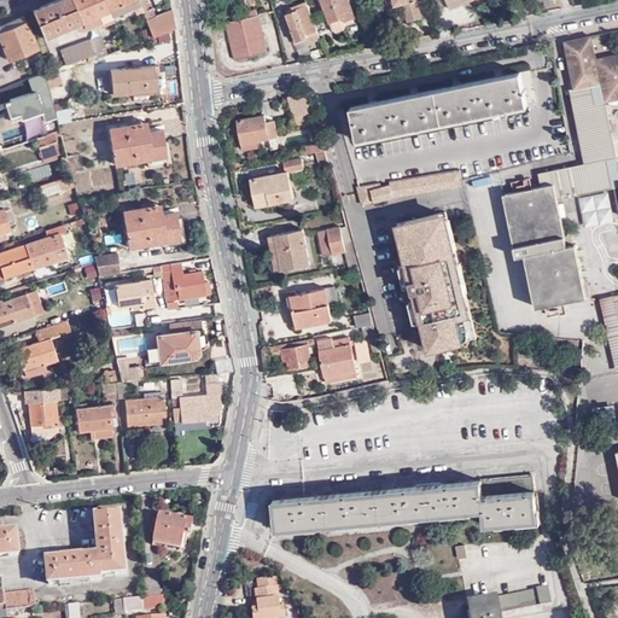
[(82,19),(73,0),(50,0),(40,4),(51,31),(82,19)]
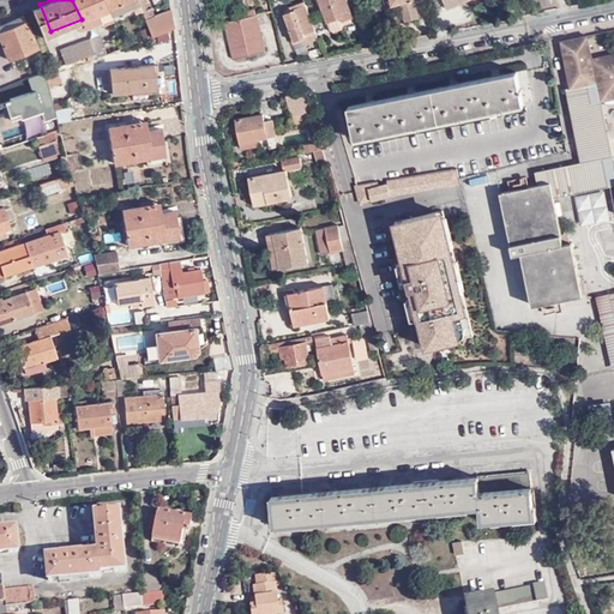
[(109,8),(106,0),(72,0),(82,19),(85,26),(88,25),(102,19),(113,16),(112,14),(109,8)]
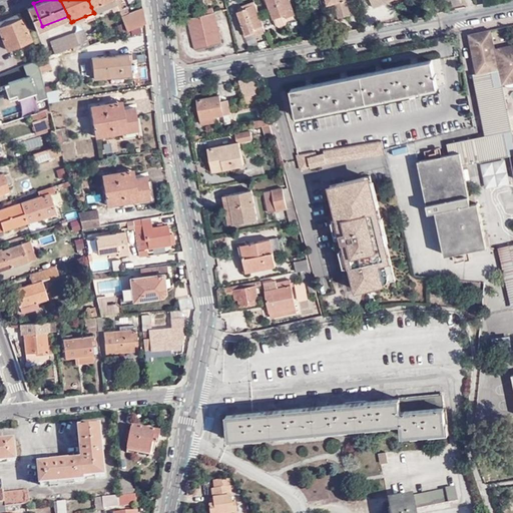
[(115,3),(114,0),(107,0),(91,7),(93,12),(115,3)]
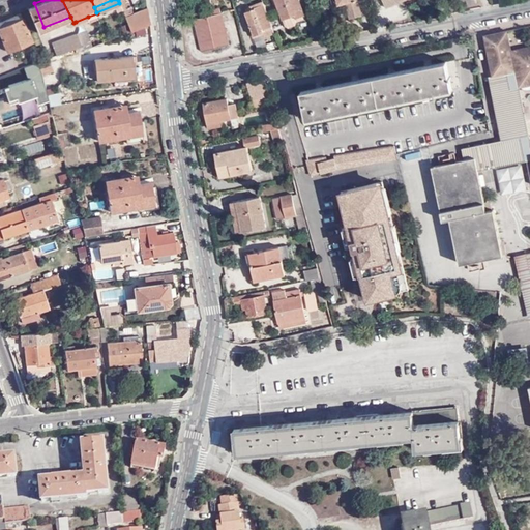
[(253,35),(263,31),(273,27),(262,0),(252,4),(253,8),(248,9),(245,11),(248,20),(252,20),(253,23),(249,24),(248,24),(253,35)]
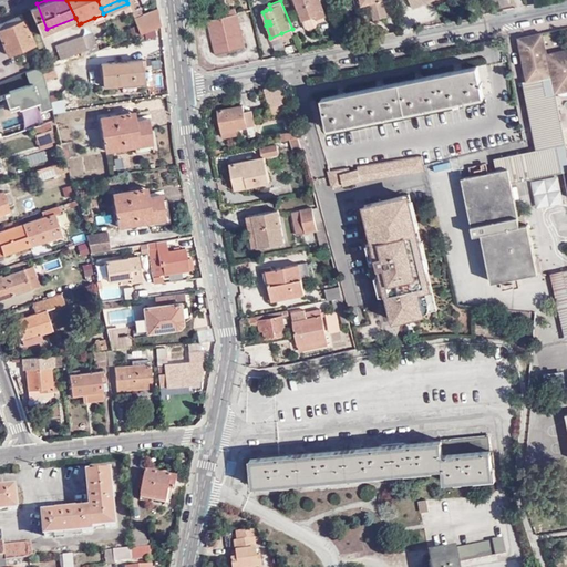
[(317,16),(319,19),(326,16),(319,0),(294,0),(302,21),(317,16)]
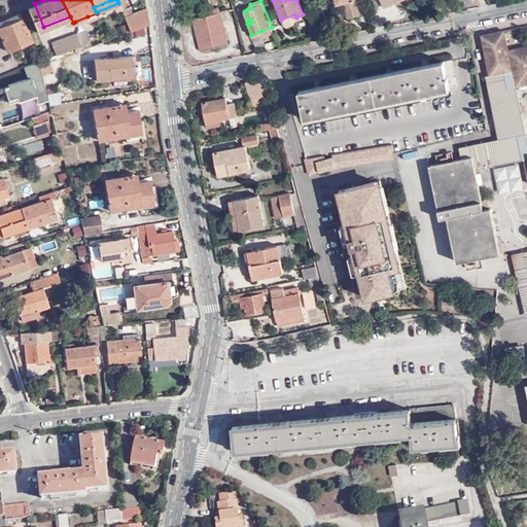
[(354,0),(335,0),(336,2),(343,1),(346,16),(358,13),(354,0)]
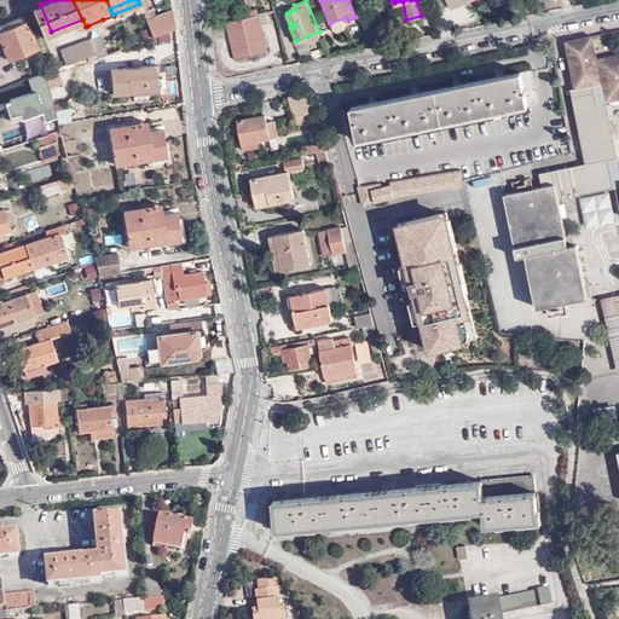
[(51,32),(40,4),(33,7),(45,34),(51,32)]
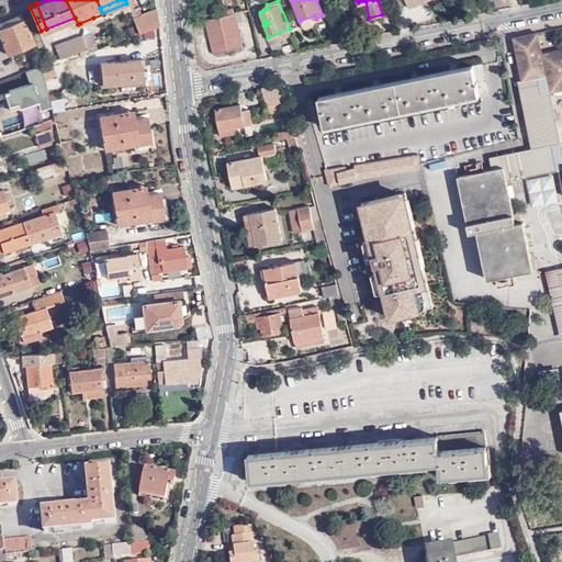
[(134,8),(128,9),(133,18),(141,14),(137,7),(134,8)]
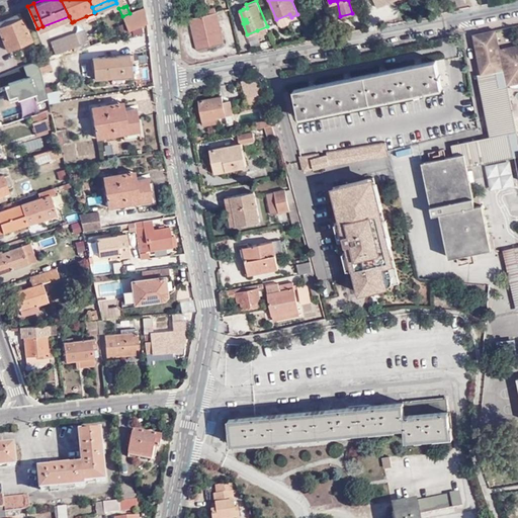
[(147,23),(144,7),(130,13),(122,16),(127,30),(147,23)]
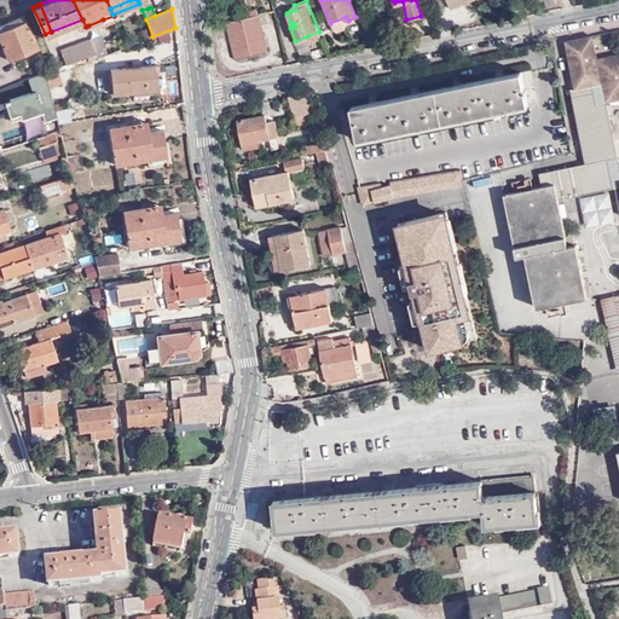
[(36,47),(23,13),(0,23),(0,35),(10,58),(36,47)]
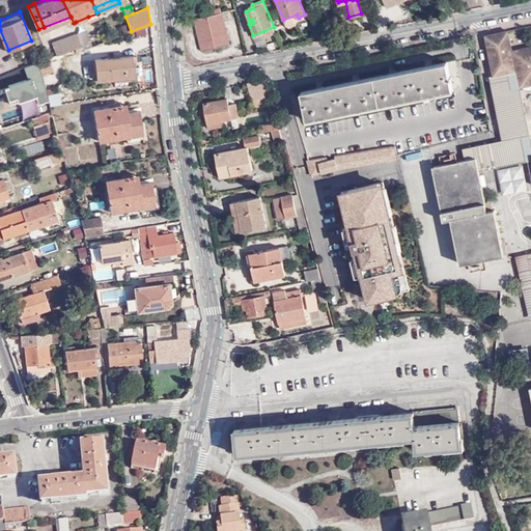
[(228,44),(221,11),(193,18),(200,50),(228,44)]
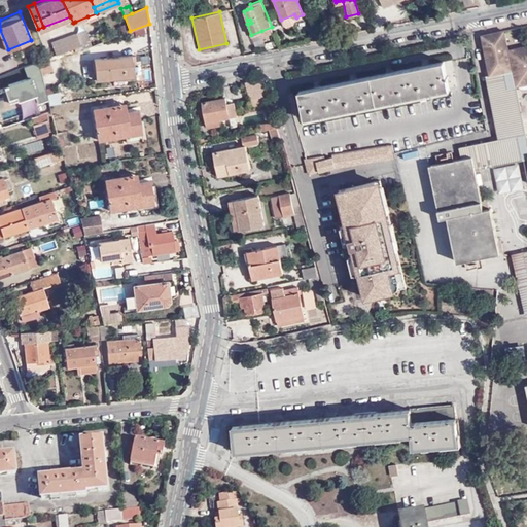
[(297,20),(296,18),(294,14),(281,20),(283,25),(286,27),(288,28),(292,28),(294,26),(296,23),(297,20)]
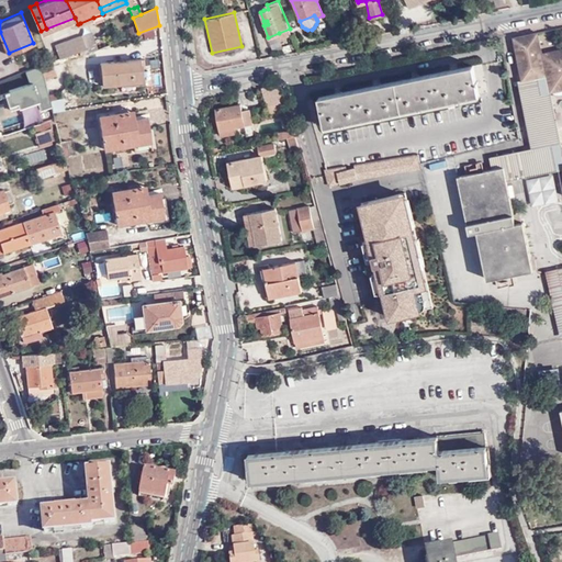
[(281,38),(292,34),(290,29),(279,33),(281,38)]
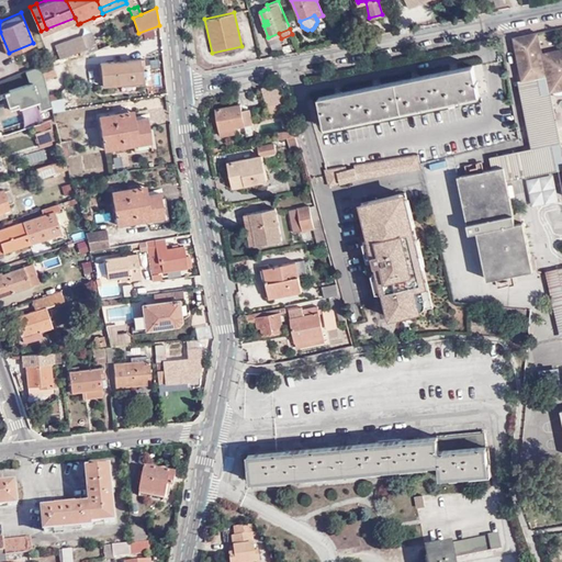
[(561,48),(555,49),(557,52),(542,55),(538,31),(514,36),(523,79),(519,79),(532,147),(489,156),(491,168),(458,175),(469,232),(476,231),(485,278),(531,269),(521,220),(514,222),(505,180),(559,169),(561,188),(561,148),(550,89),(561,87),(561,48)]
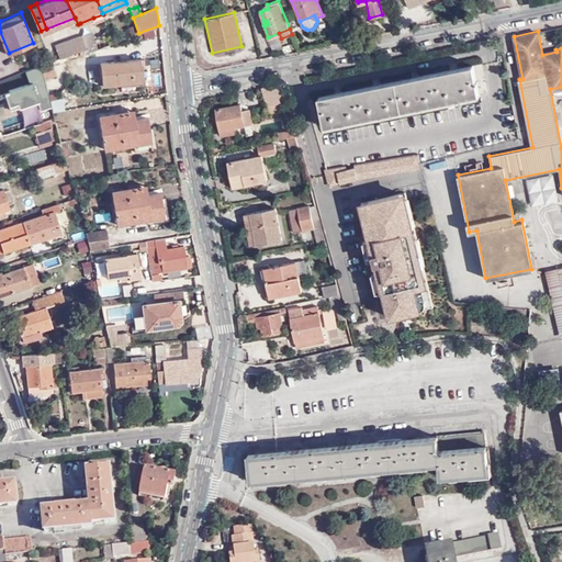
[(90,47),(83,33),(55,43),(60,56),(90,47)]
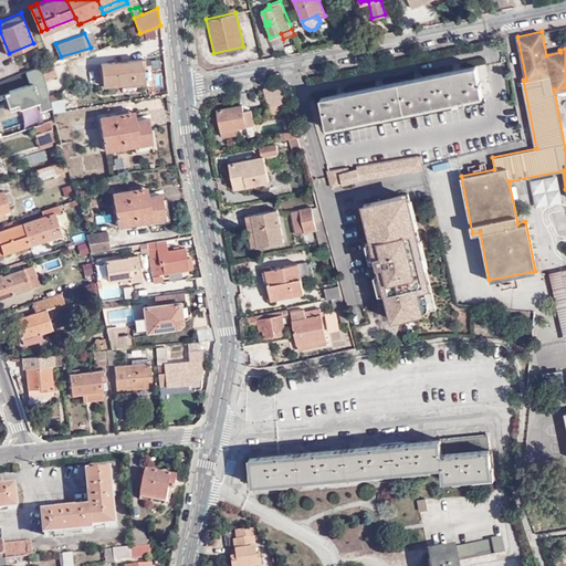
[(140,82),(138,60),(100,64),(102,86),(140,82)]
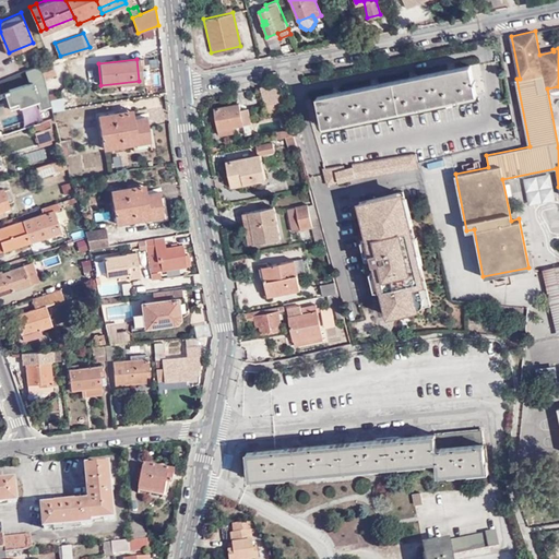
[(52,61),(42,63),(45,78),(56,74),(52,61)]
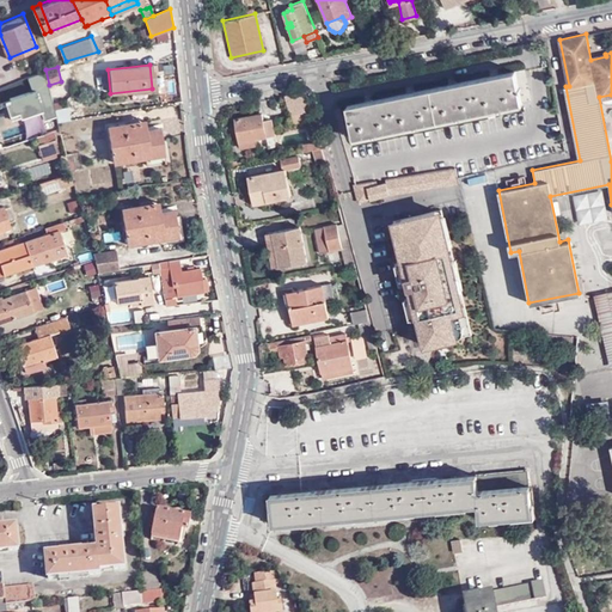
[(531,99),(524,67),(347,103),(354,135),(531,99)]
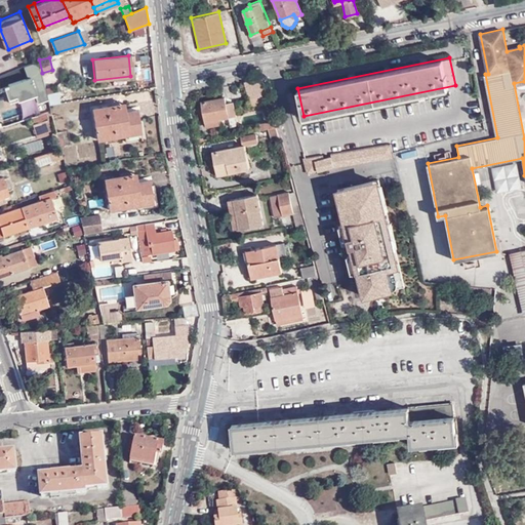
[(266,92),(261,77),(241,81),(248,104),(260,102),(258,94),(266,92)]
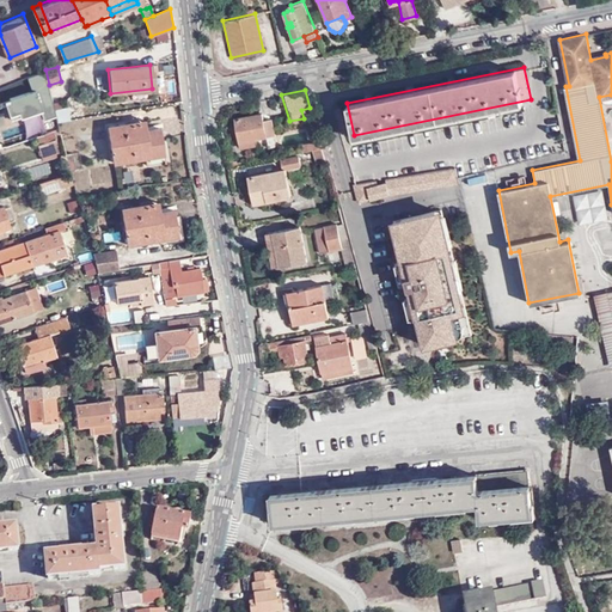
[(238,140),(256,136),(277,132),(274,116),(264,117),(264,111),(233,116),(238,140)]
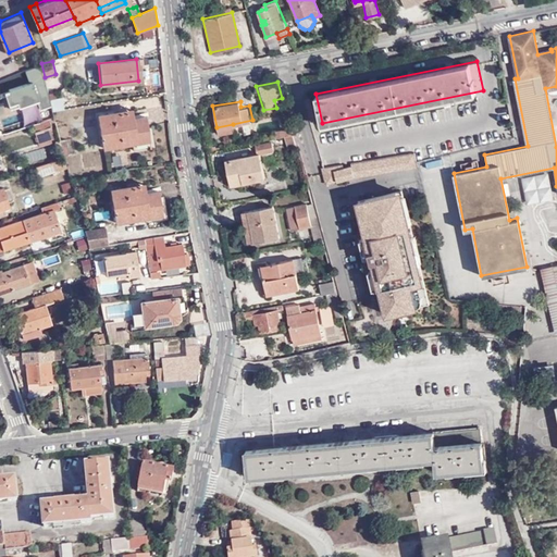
[(103,144),(132,138),(148,135),(145,112),(134,113),(132,106),(113,109),(114,114),(99,116),(103,144)]
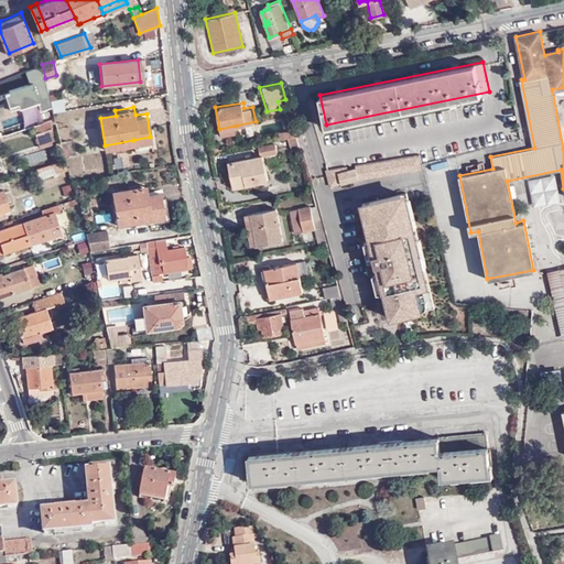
[(55,116),(33,123),(41,144),(53,140),(52,138),(55,137),(51,121),(56,119),(55,116)]
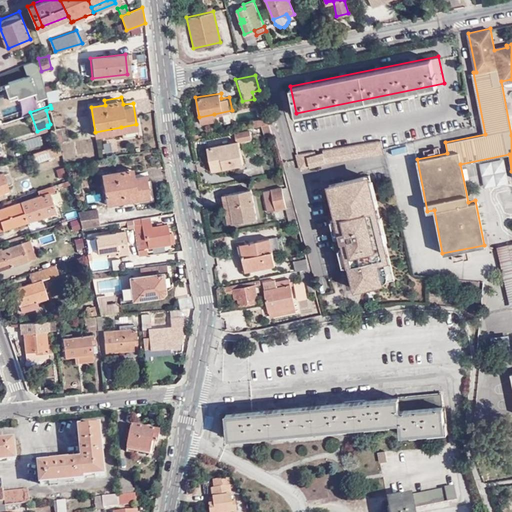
[(268,122),(267,117),(251,121),(252,126),(262,124),(268,122)]
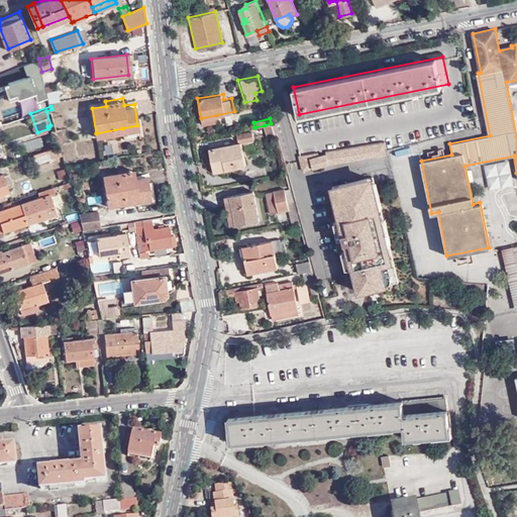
[(274,134),(271,123),(265,125),(268,136),(274,134)]
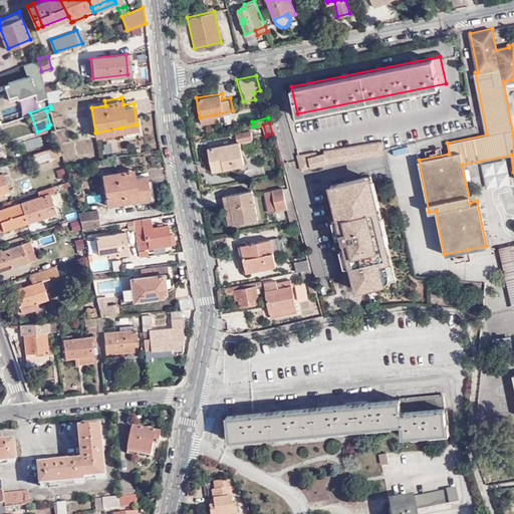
[(236,134),(237,141),(243,139),(255,137),(253,131),(249,131),(249,130),(236,134)]
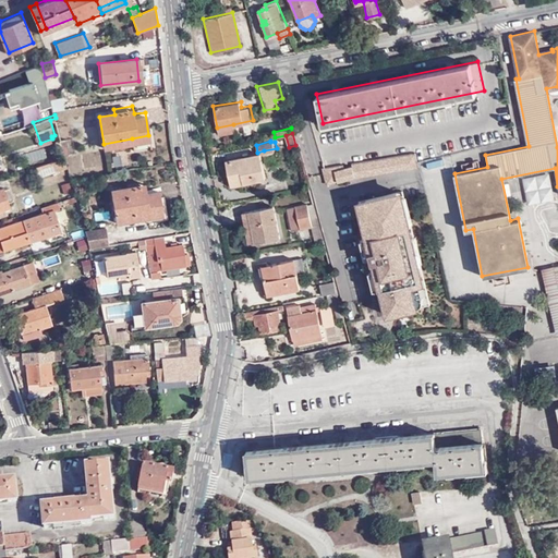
[(256,160),(254,153),(225,160),(227,174),(232,173),(234,184),(264,177),(259,159),(256,160)]
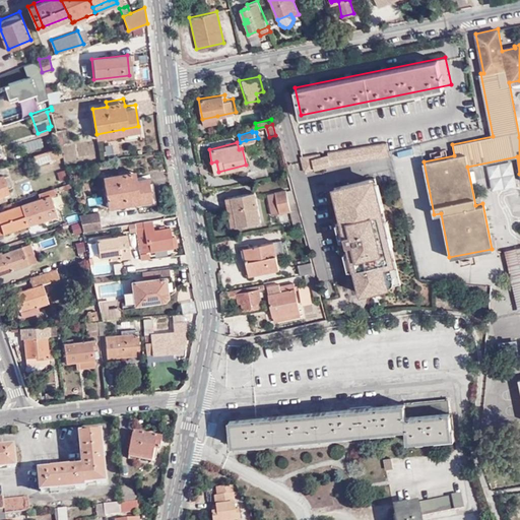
[(387,155),(385,142),(326,152),(326,155),(318,157),(318,153),(301,156),(301,160),(300,160),(302,172),(312,169),(312,170),(328,166),(387,155)]
